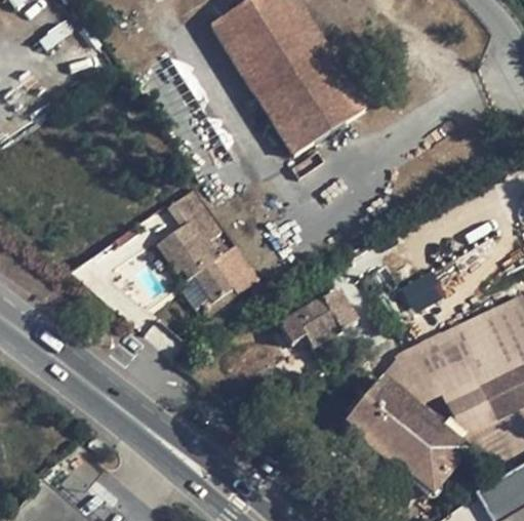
[(250,0),(210,26),(291,155),(366,108),(297,0),(250,0)]
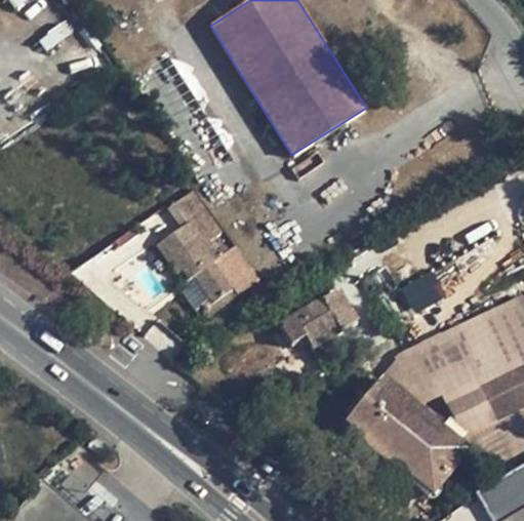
[(195,192),(169,210),(182,227),(187,222),(198,238),(218,224),(195,192)]
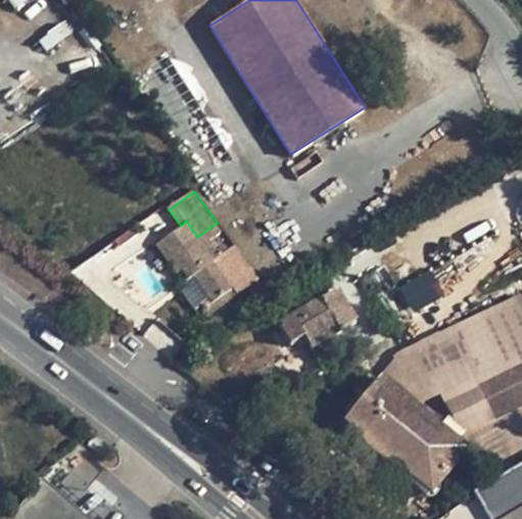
[(181,226),(155,243),(176,272),(180,269),(186,278),(193,273),(208,295),(198,302),(204,313),(219,302),(216,297),(229,288),(232,294),(256,278),(232,244),(211,257),(197,237),(186,221),(181,226)]
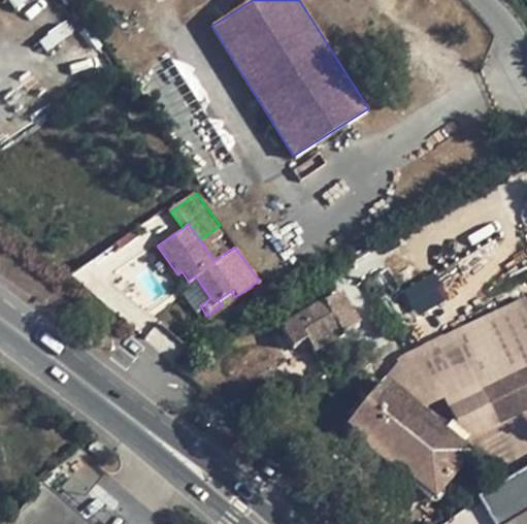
[(69,273),(172,360),(188,345),(114,282),(113,281),(113,279),(113,275),(113,273),(114,272),(116,270),(121,266),(150,244),(137,226),(69,273)]
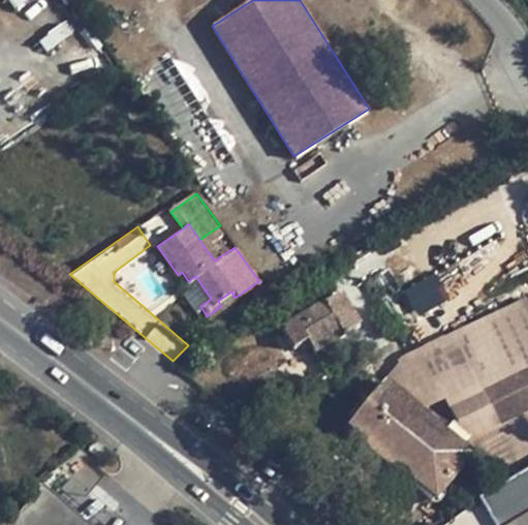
[(182,272),(178,275),(185,284),(188,281),(182,272)]
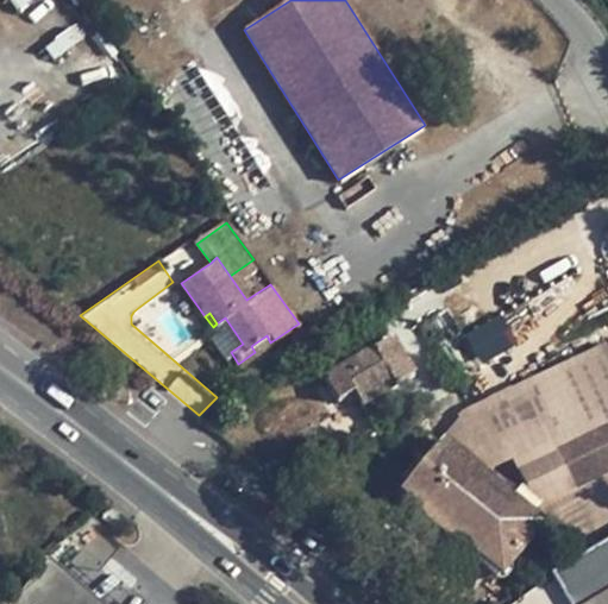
[(502,314),(465,326),(476,356),(512,344),(502,314)]
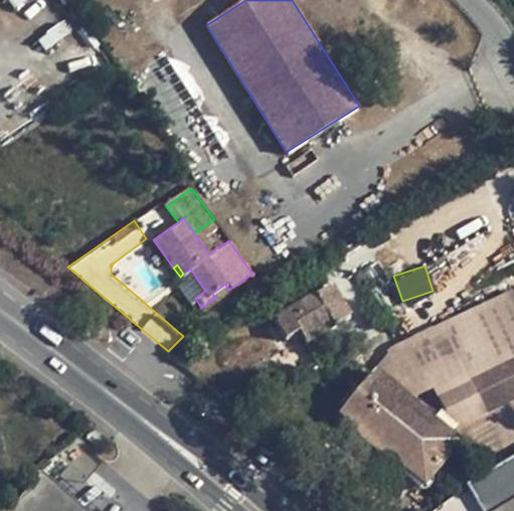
[(205,291),(190,269),(183,274),(180,277),(175,280),(190,302),(195,298),(205,291)]
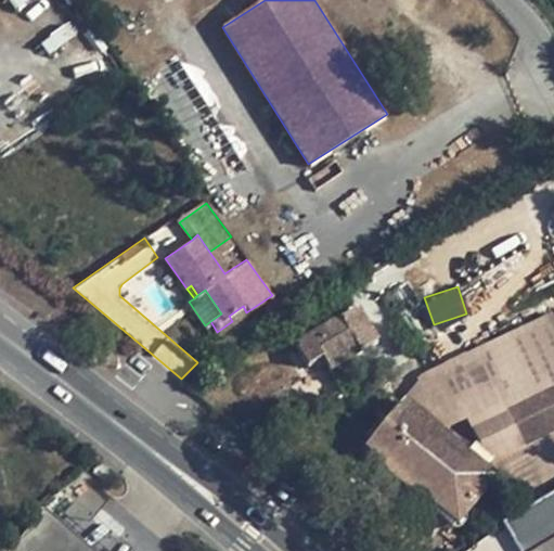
[(243,306),(229,316),(232,321),(246,312),(243,306)]
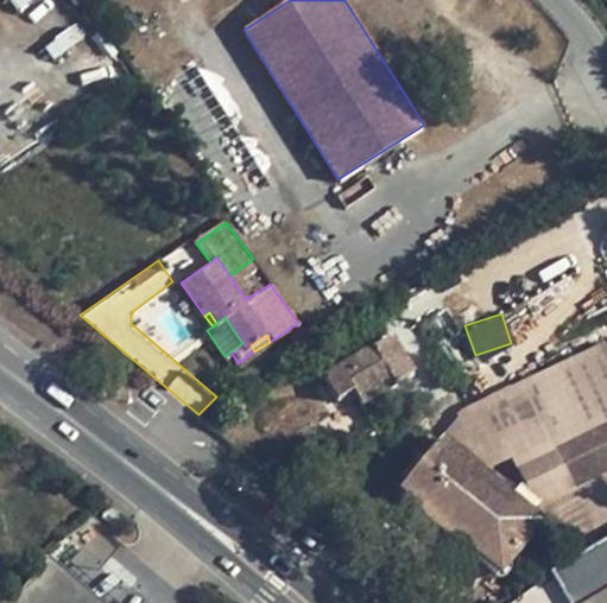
[(390,335),(322,375),(336,399),(353,389),(360,404),(412,370),(390,335)]
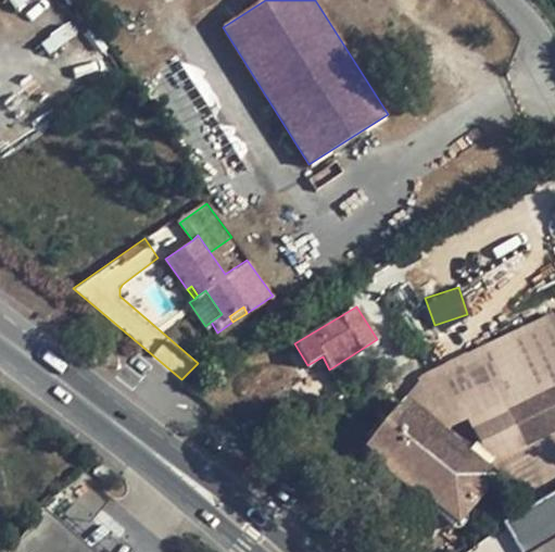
[(554,316),(428,376),(405,405),(426,423),(459,384),(506,468),(531,458),(543,485),(554,478),(554,388),(553,384),(554,383),(554,316)]
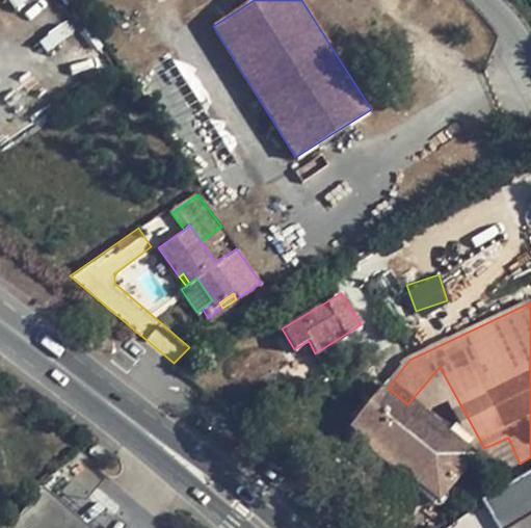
[(385,385),(350,425),(377,449),(377,450),(376,452),(376,455),(377,457),(378,459),(381,462),(386,460),(388,458),(436,500),(471,457),(407,404),(388,388),(385,385)]
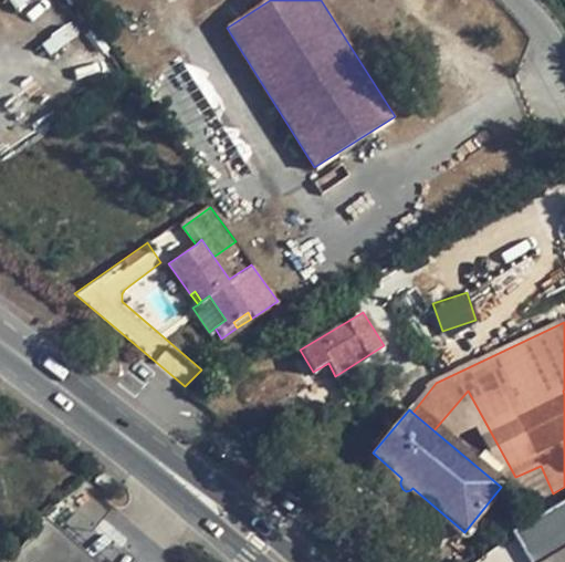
[(94,561),(44,519),(4,561),(94,561)]
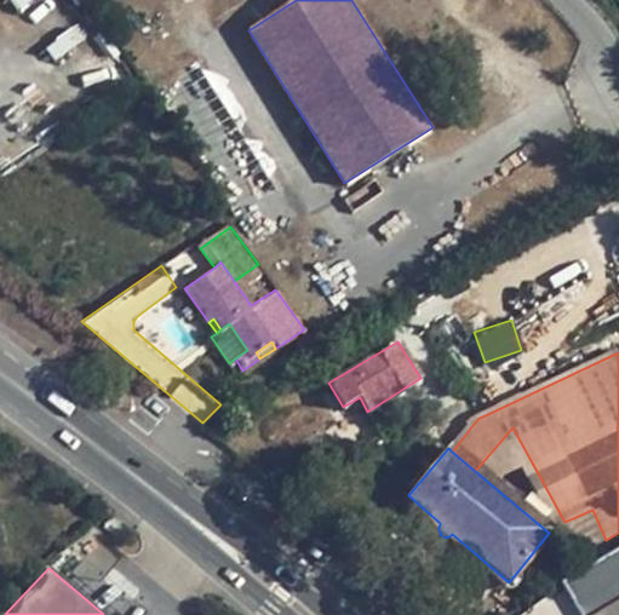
[(562,614),(549,591),(517,610),(520,614),(562,614)]
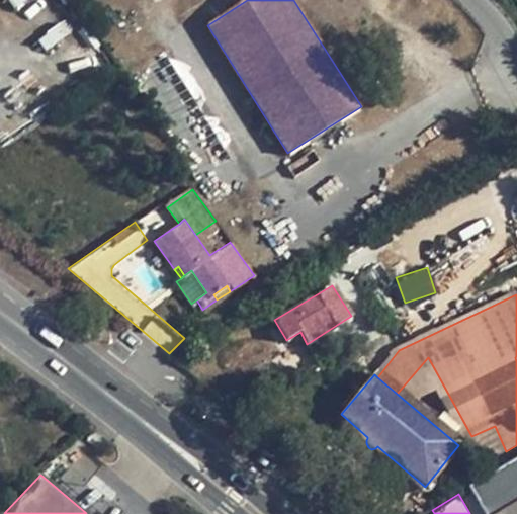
[(516,513),(516,503),(499,513),(516,513)]
